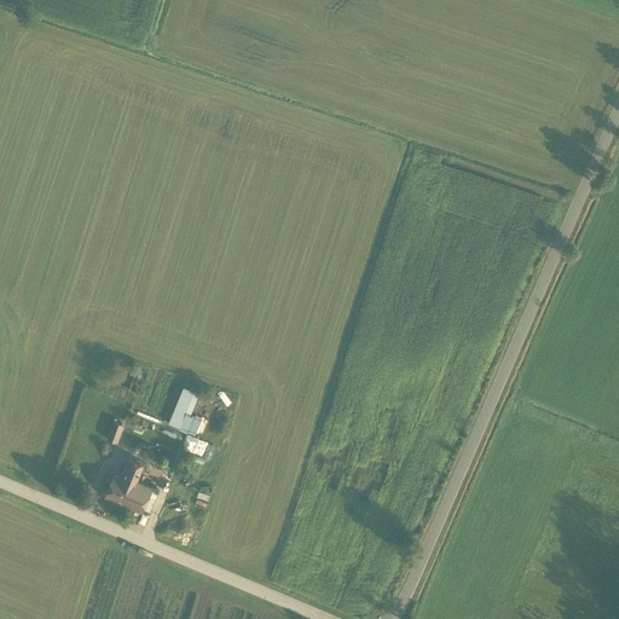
[(183,387),(168,423),(179,428),(185,414),(189,416),(198,393),(183,387)]
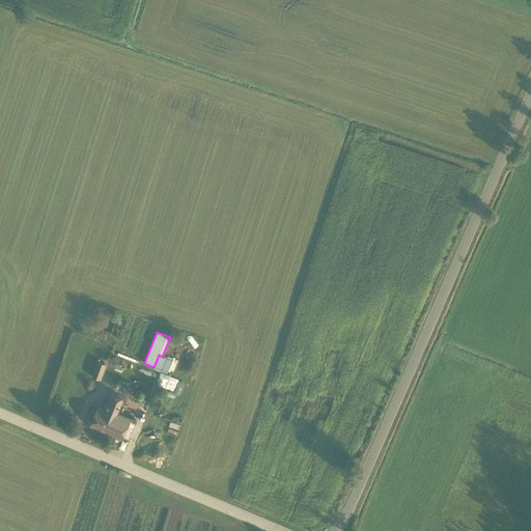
[(167,370),(172,356),(166,354),(161,368),(167,370)]
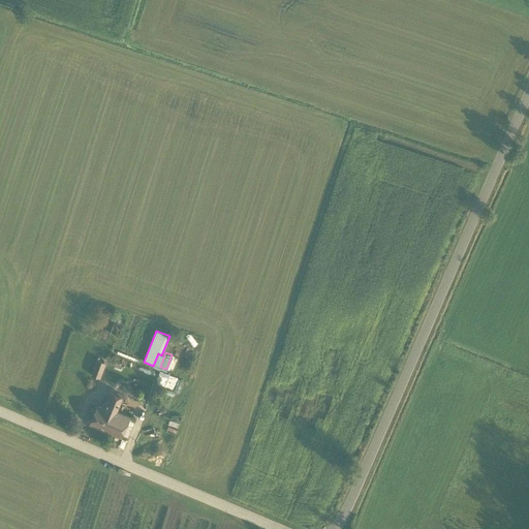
[(105,364),(96,360),(91,376),(99,379),(105,364)]
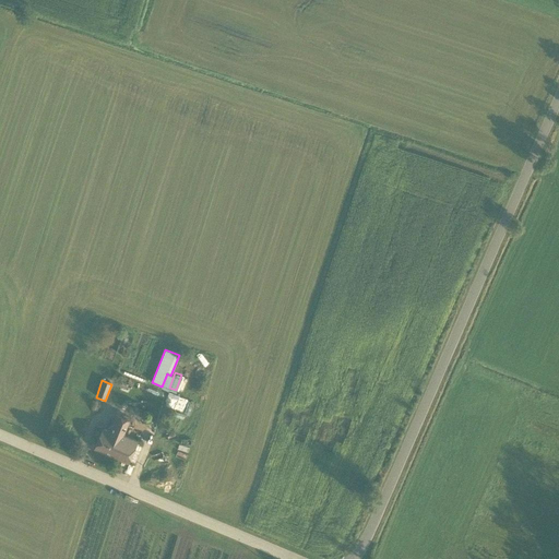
[(164,404),(174,407),(179,395),(169,391),(164,404)]
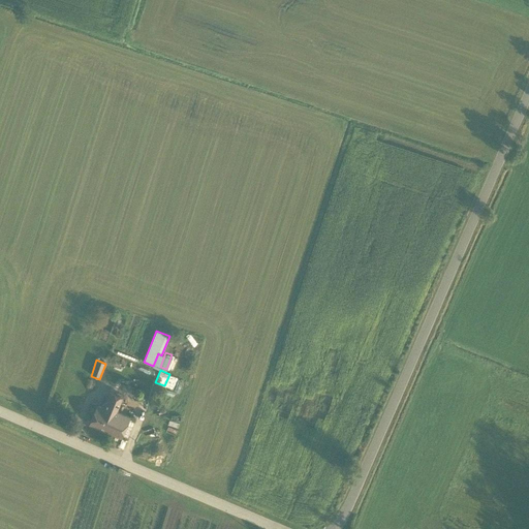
[(122,398),(109,392),(101,408),(97,406),(89,425),(121,438),(130,415),(117,410),(122,398)]
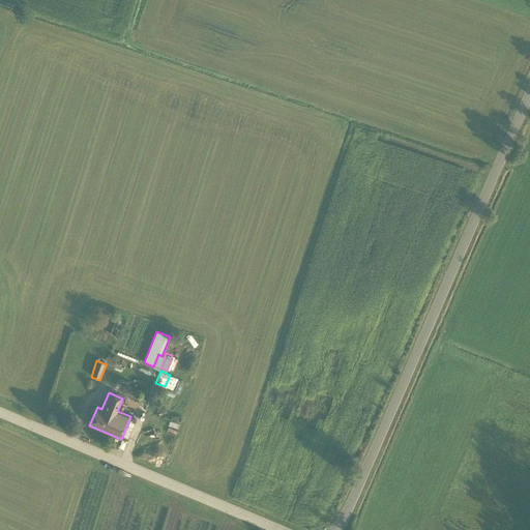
[(155,428),(164,430),(167,417),(158,415),(155,428)]
